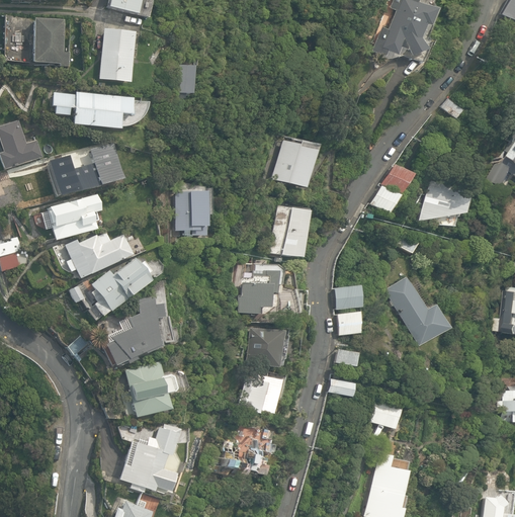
[(110,0),(109,7),(149,17),(154,0),(110,0)]
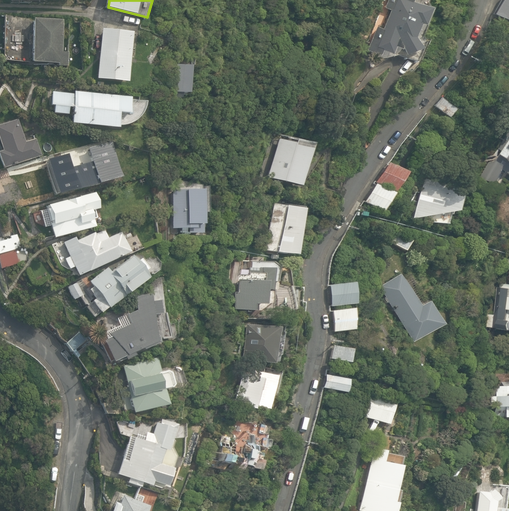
[(378,26),(368,50),(377,55),(376,58),(383,58),(390,58),(401,55),(417,62),(425,42),(423,35),(435,9),(432,9),(415,2),(416,0),(389,0),(386,8),(392,10),(384,29),(378,26)]
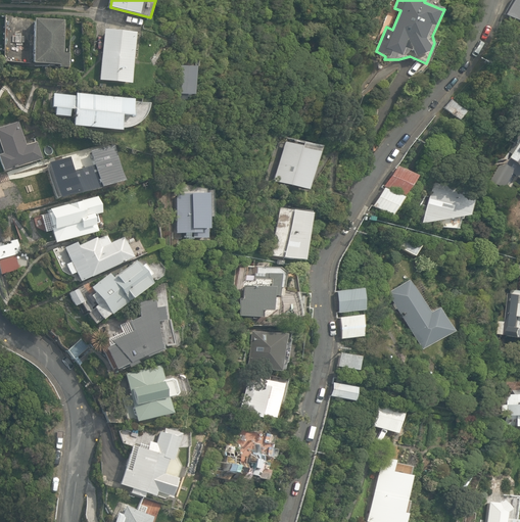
[(7,62),(32,62),(33,14),(8,14),(7,62)]
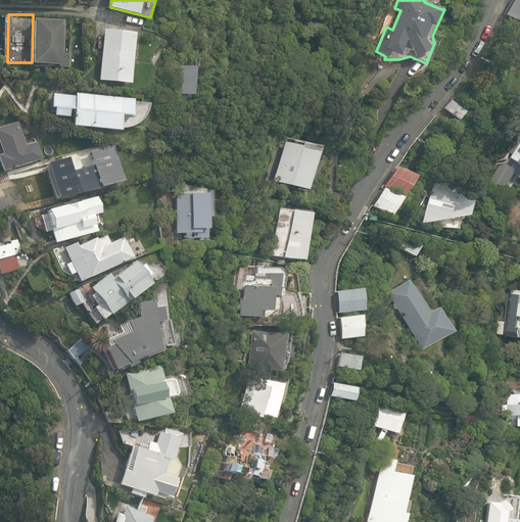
[(63,65),(72,66),(72,52),(65,52),(66,19),(36,18),(35,62),(63,63),(63,65)]
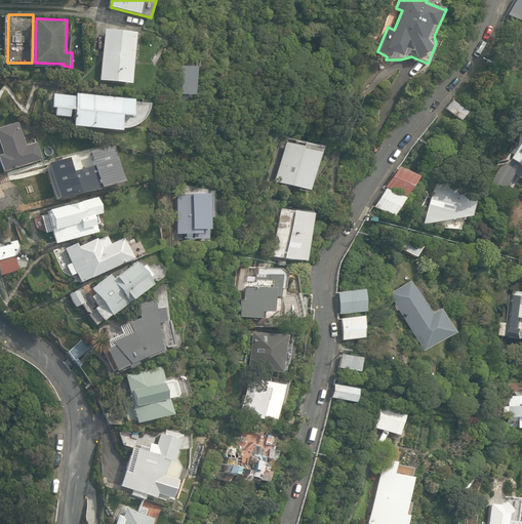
[(102,79),(133,82),(138,32),(108,29),(102,79)]
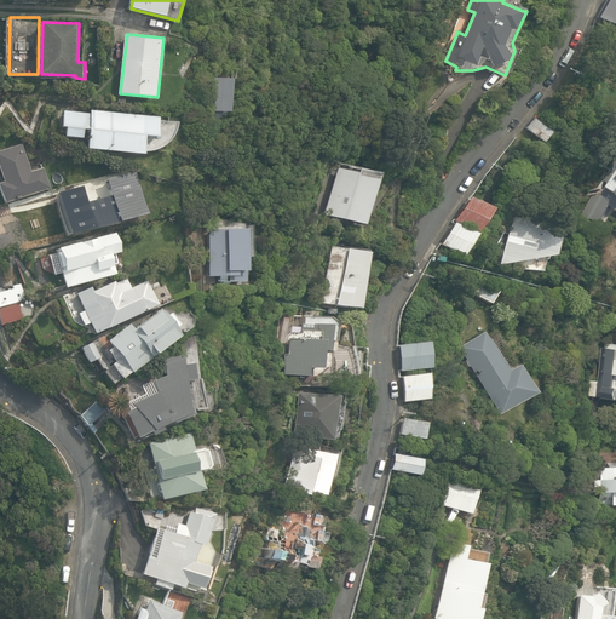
[(214,110),(230,113),(234,78),(218,76),(214,110)]
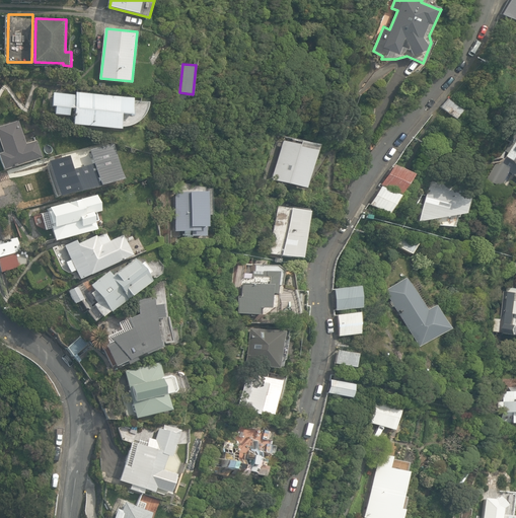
[(136,97),(77,91),(77,94),(55,92),(54,105),(57,106),(57,115),(71,116),(72,107),(76,108),(74,125),(122,129),(123,126),(130,126),(136,124),(141,120),(146,115),(150,107),(151,101),(135,100),(136,97)]
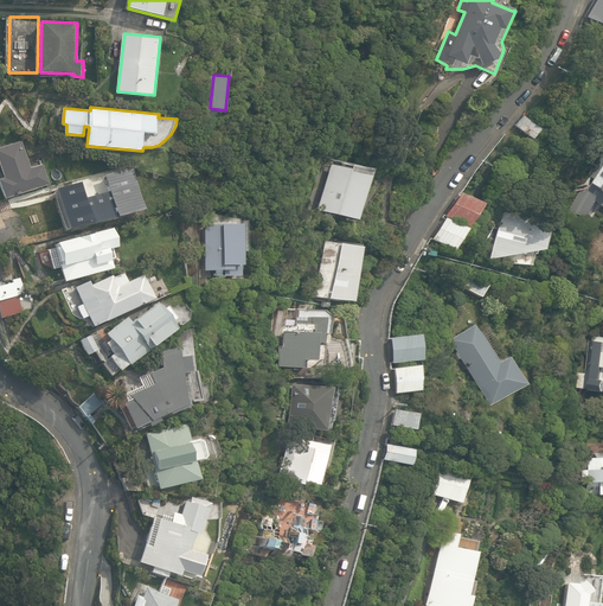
[(536,135),(552,150),(559,140),(543,126),(536,135)]
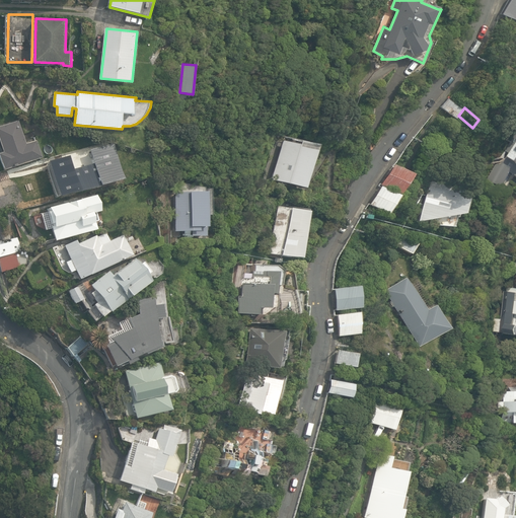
[(0,153),(5,169),(45,156),(39,139),(28,143),(20,120),(0,126),(0,135),(5,151),(0,153)]
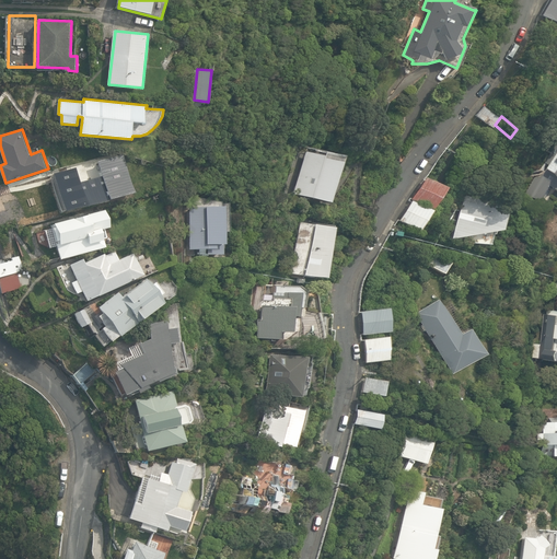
[(294,194),(327,204),(341,156),(309,147),(294,194)]
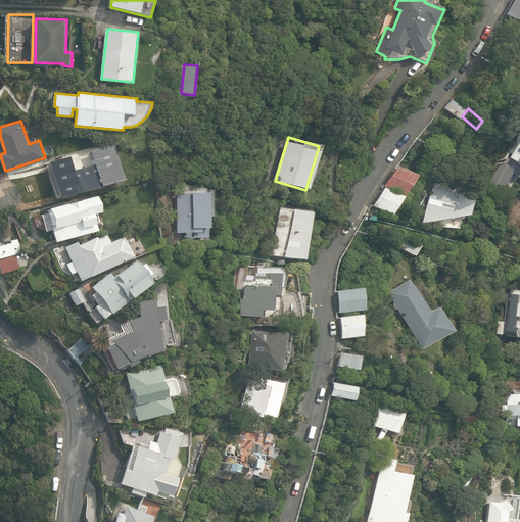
[(50,161),(60,198),(126,180),(116,144),(92,150),(96,168),(76,173),(71,156),(50,161)]
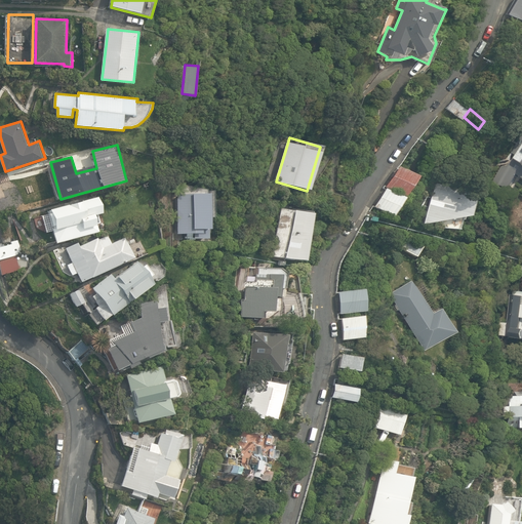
[(388,186),(405,196),(417,176),(401,166),(388,186)]
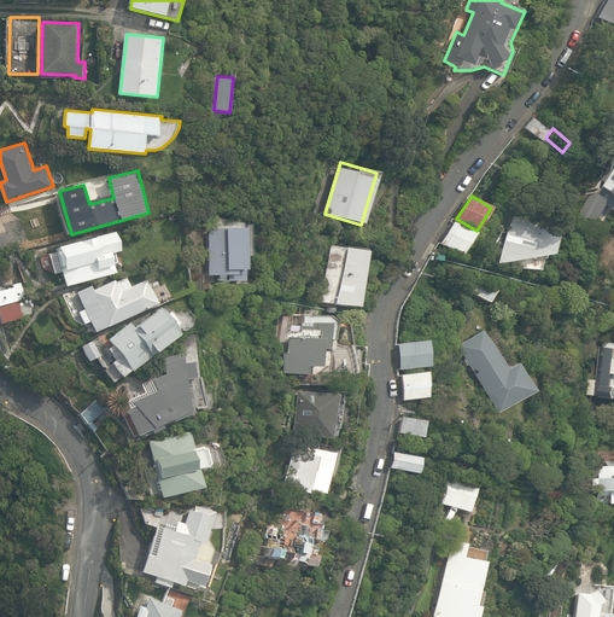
[(513,209),(496,265),(551,255),(561,223),(513,209)]
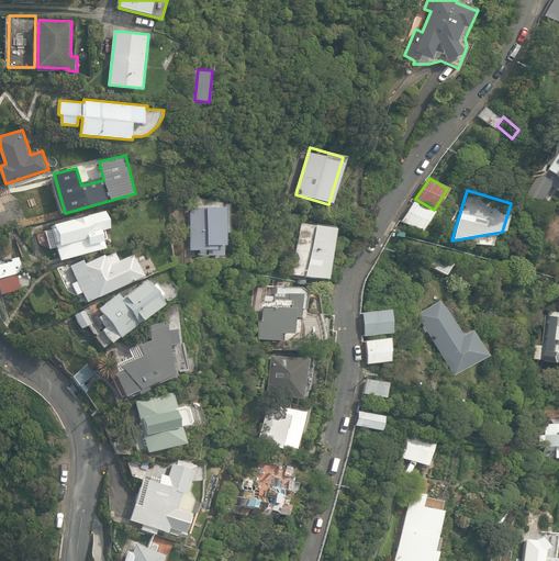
[(15,214),(28,211),(24,199),(13,201),(15,214)]
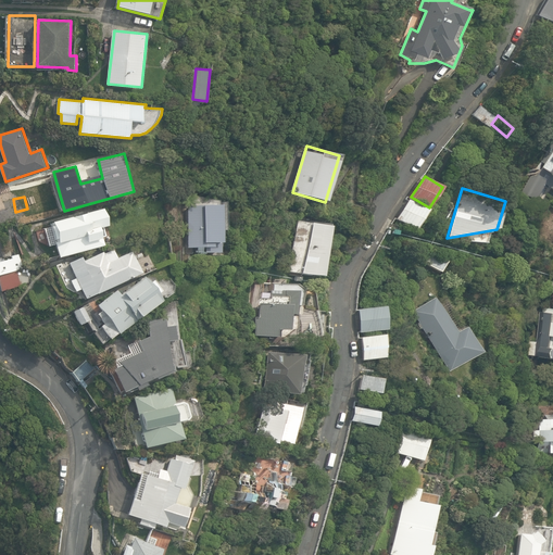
[(398,217),(415,228),(427,210),(410,199),(398,217)]
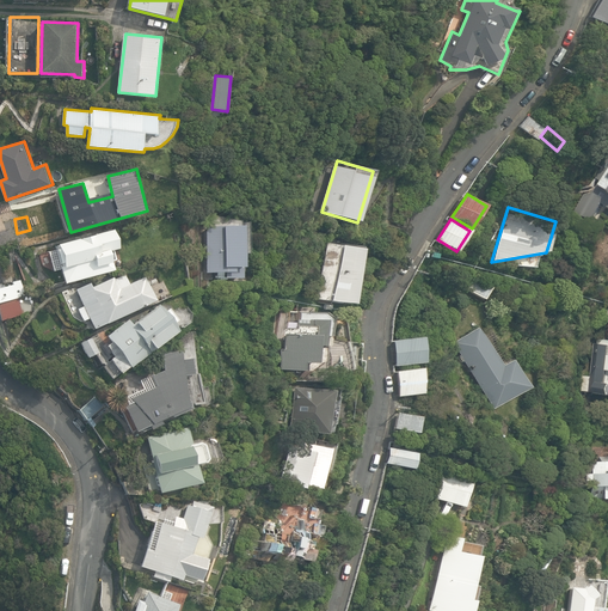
[(207,269),(203,269),(202,279),(213,279),(213,273),(223,273),(223,280),(240,280),(241,227),(207,226),(207,269)]
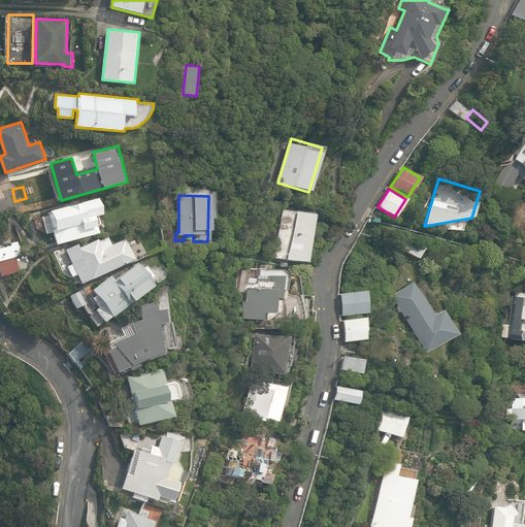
[(58,244),(102,233),(98,216),(104,215),(99,197),(50,210),(51,213),(36,218),(39,229),(45,227),(47,233),(54,232),(58,244)]
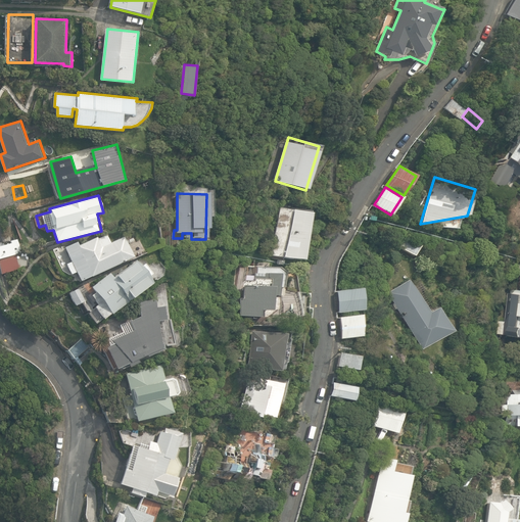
[(271,254),(299,261),(310,212),(281,206),(271,254)]
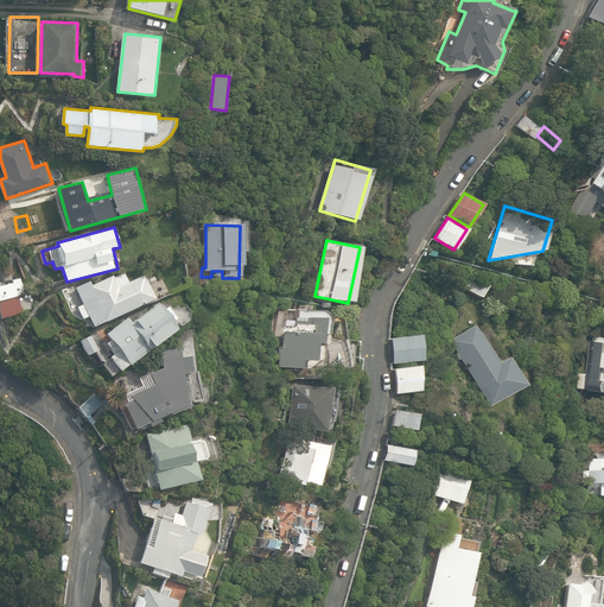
[(483,298),(493,284),(475,273),(466,286),(483,298)]
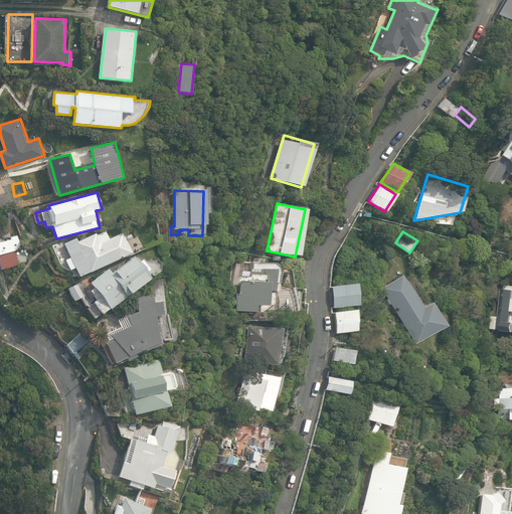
[(134,252),(124,232),(102,242),(98,233),(79,242),(77,237),(65,243),(80,277),(134,252)]
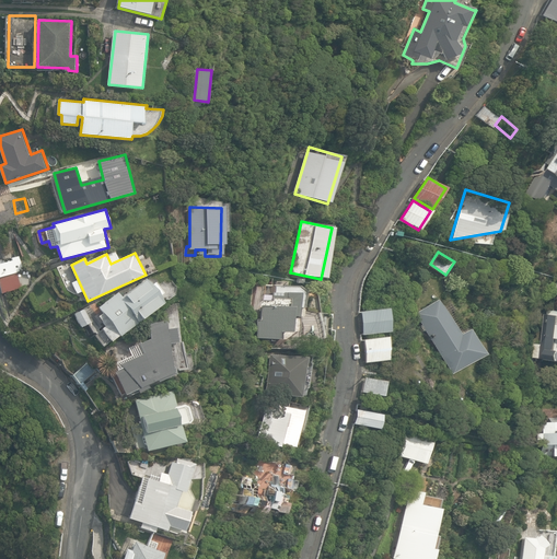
[(0,264),(0,281),(3,293),(34,284),(31,274),(21,277),(20,271),(28,269),(24,254),(14,257),(15,259),(0,264)]
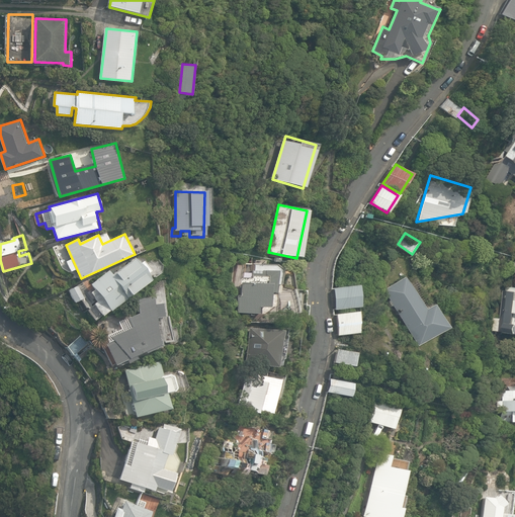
[(112,311),(153,280),(148,274),(153,271),(145,261),(141,263),(135,256),(113,273),(110,269),(84,289),(79,283),(71,290),(77,302),(84,298),(91,308),(88,310),(97,320),(111,309),(112,311)]
